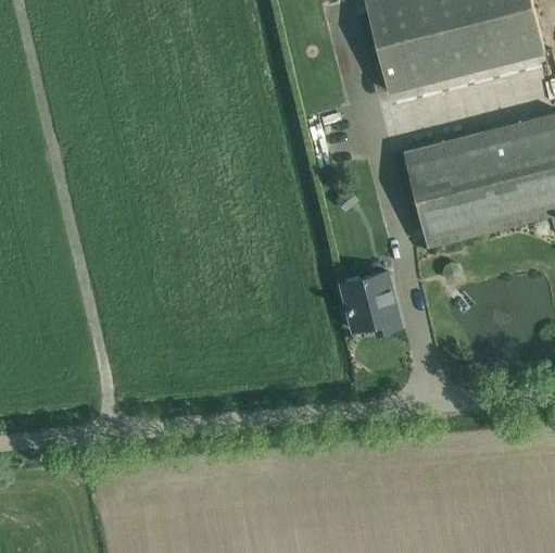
[(544,54),(539,34),(530,0),(363,0),(382,73),(388,95),(544,54)]
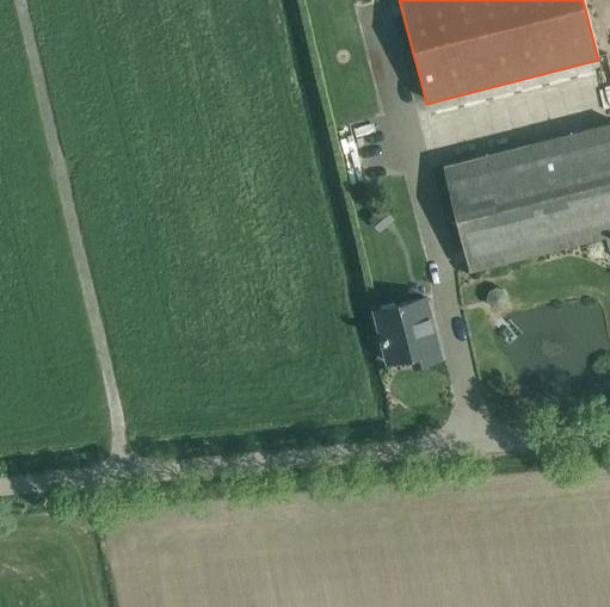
[(527,124),(533,144),(562,135),(555,115),(527,124)]
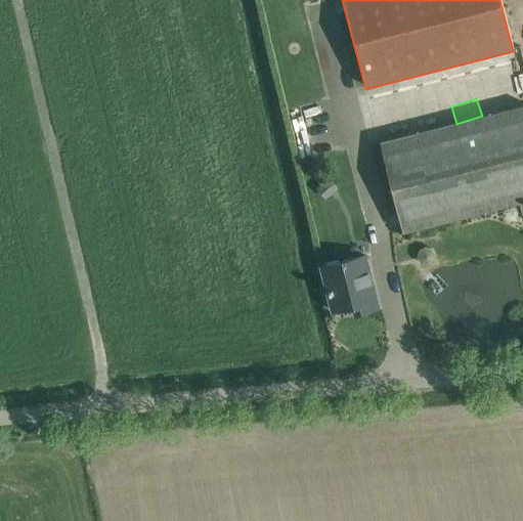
[(522,109),(380,145),(402,234),(519,205),(522,221),(522,109)]
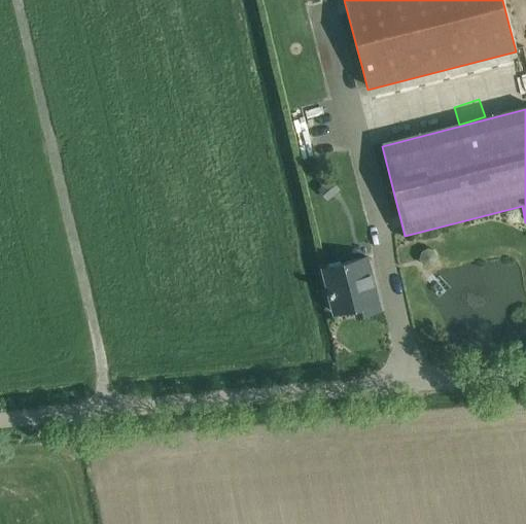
[(328,180),(317,189),(326,201),(338,190),(328,180)]
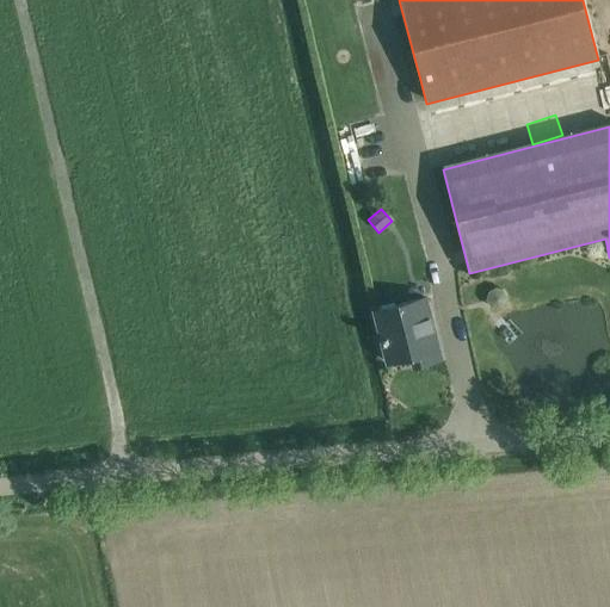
[(487,295),(485,303),(490,310),(498,313),(505,308),(506,299),(503,292),(494,290),(487,295)]
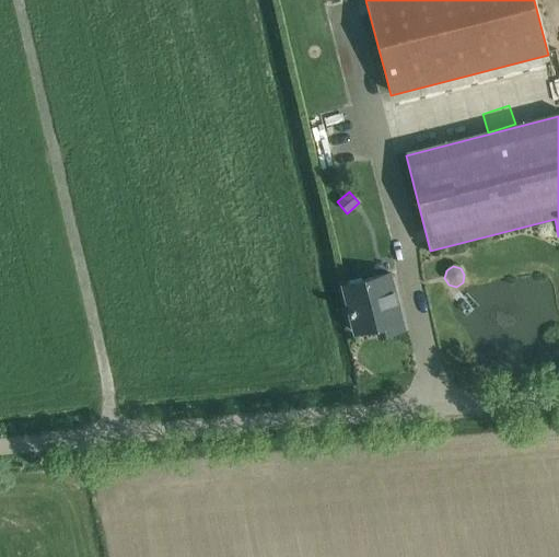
[(388,327),(391,335),(403,332),(388,276),(344,288),(356,336),(388,327)]
